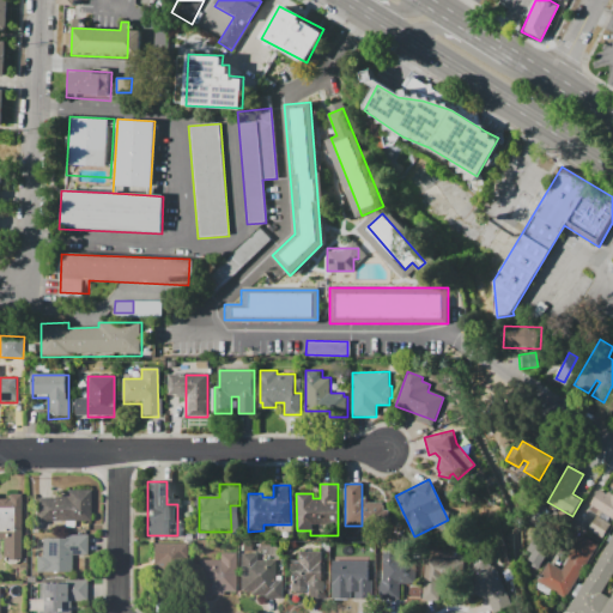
[(590,509),(593,505),(590,504),(600,490),(607,493),(608,491),(612,493),(612,517),(604,511),(601,515),(590,509)]
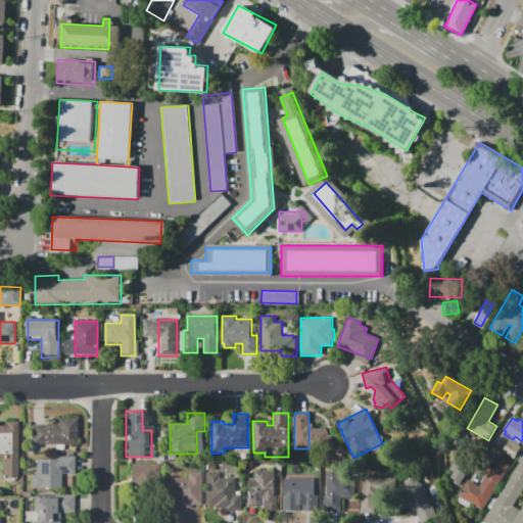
[(32,445),(32,425),(55,425),(55,419),(77,419),(77,445),(32,445)]
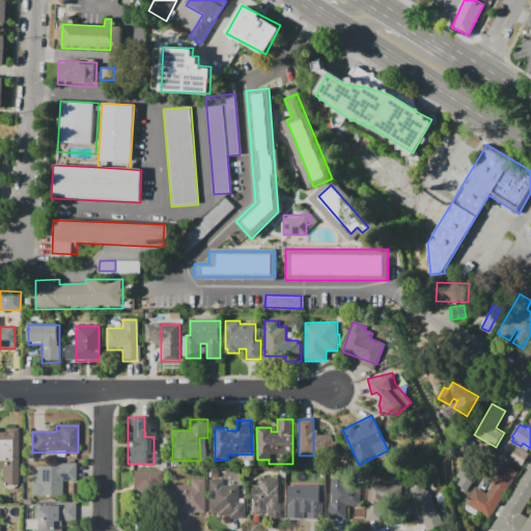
[(16,428),(16,480),(1,480),(1,462),(0,462),(0,434),(5,434),(5,428),(16,428)]
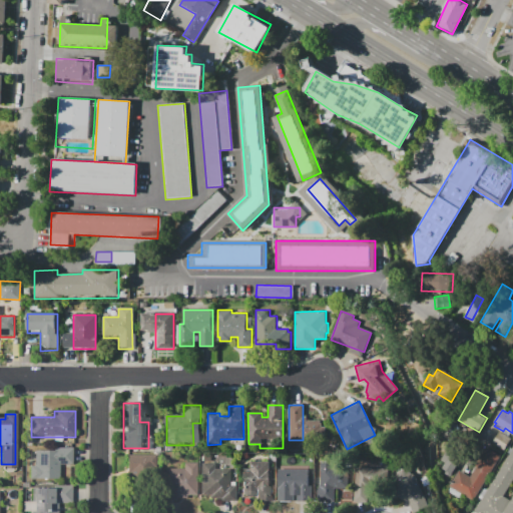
[(493,442),(499,431),(512,439),(506,450),(493,442)]
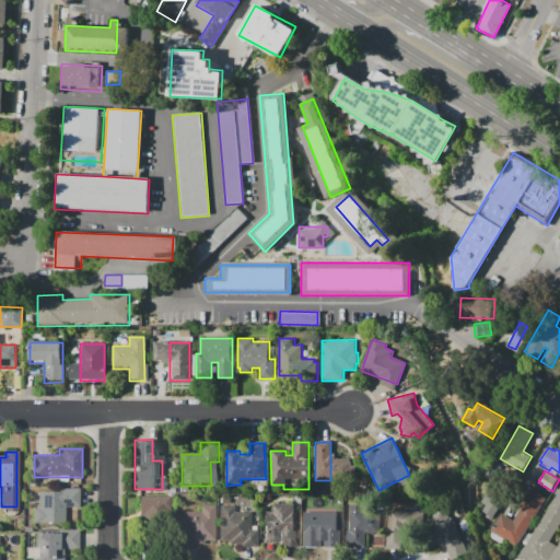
[(546,497),(517,546),(492,531),(502,513),(514,521),(520,510),(517,509),(531,488),(546,497)]
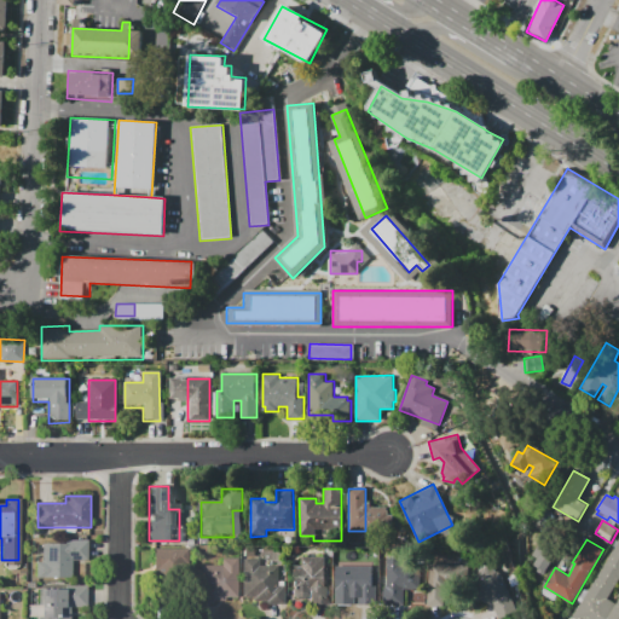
[(42,545),(62,545),(62,541),(86,541),(86,561),(70,561),(70,580),(42,579),(42,545)]
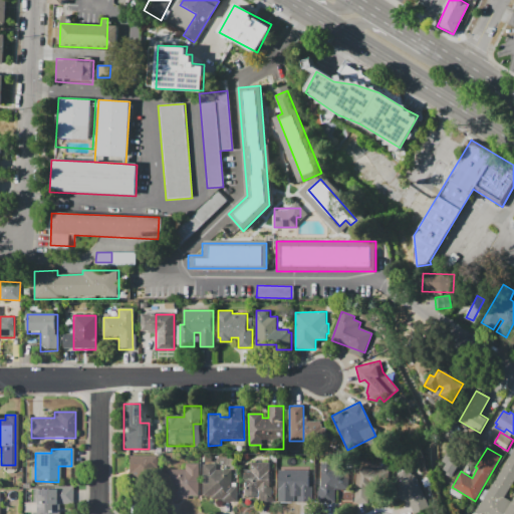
[(513,450),(513,479),(503,497),(509,501),(500,513),(480,513),(476,511),(513,450)]
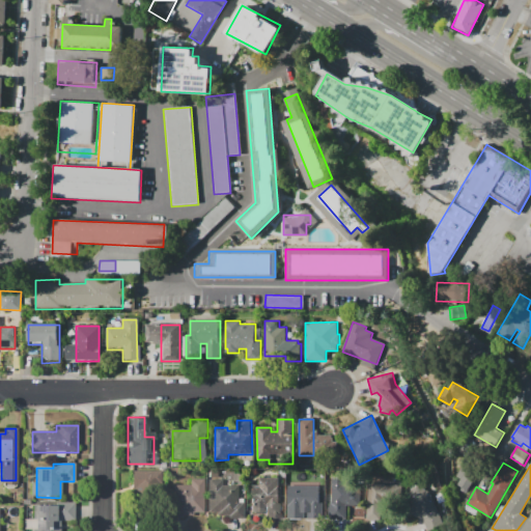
[(131,471),(160,471),(160,484),(148,484),(148,514),(131,514),(131,471)]
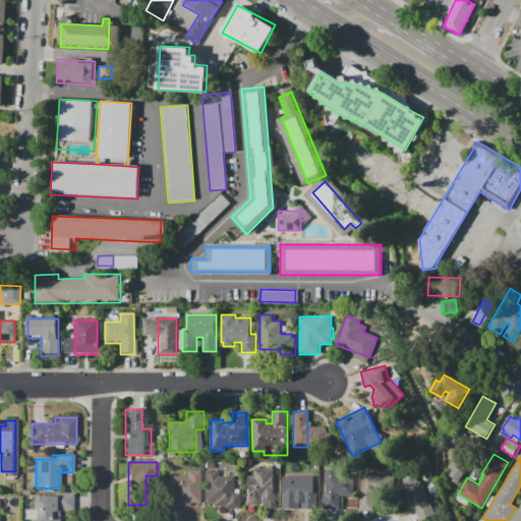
[(419,520),(421,520),(433,514),(421,483),(416,481),(416,471),(407,467),(400,485),(402,506),(413,510),(419,520)]
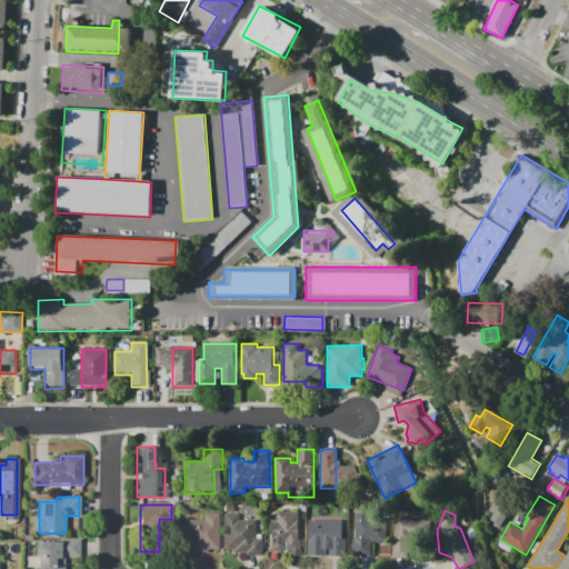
[(222,513),(237,513),(237,521),(252,521),(252,542),(260,542),(260,556),(222,556),(222,513)]
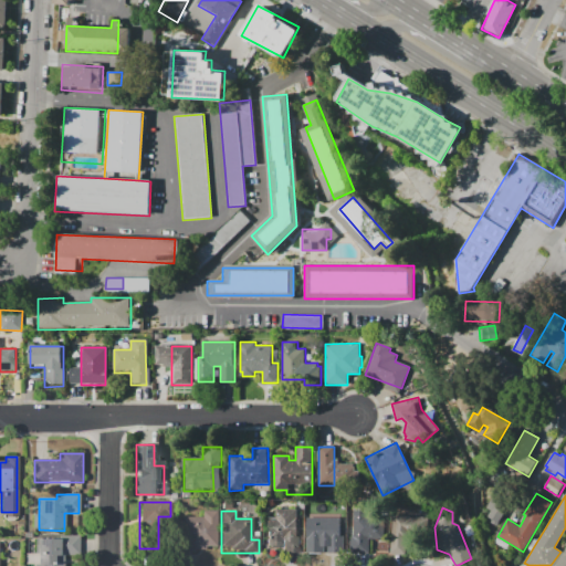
[(296,511),(297,553),(282,553),(282,538),(275,538),(275,533),(268,534),(268,517),(275,517),(275,511),(296,511)]
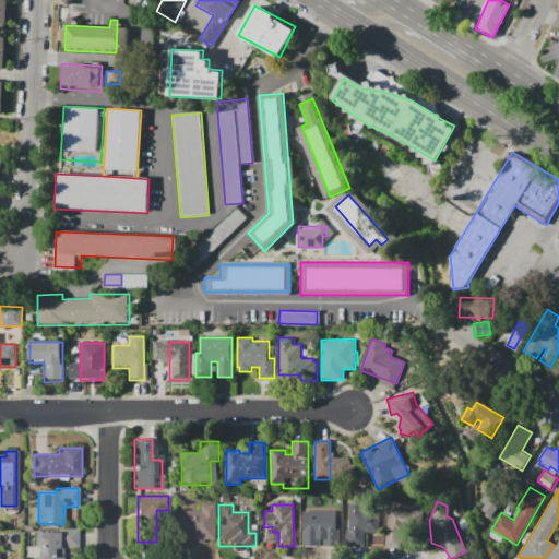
[(349,504),(369,504),(370,533),(366,533),(366,546),(345,546),(345,530),(349,530),(349,504)]
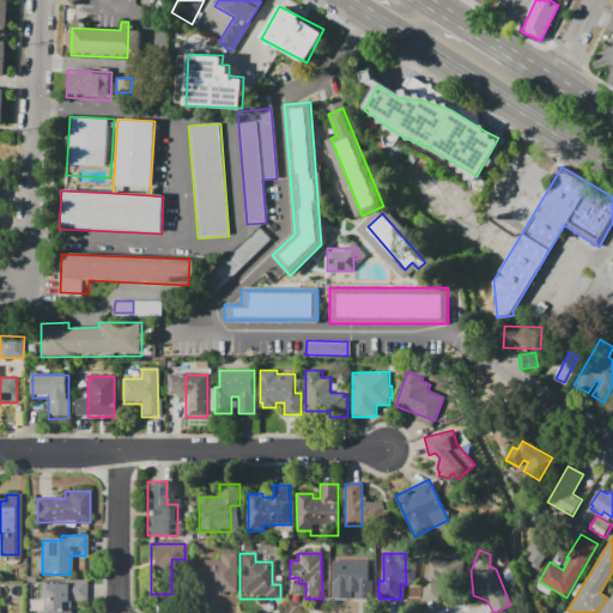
[(234,554),(235,596),(200,596),(200,560),(219,560),(219,554),(234,554)]
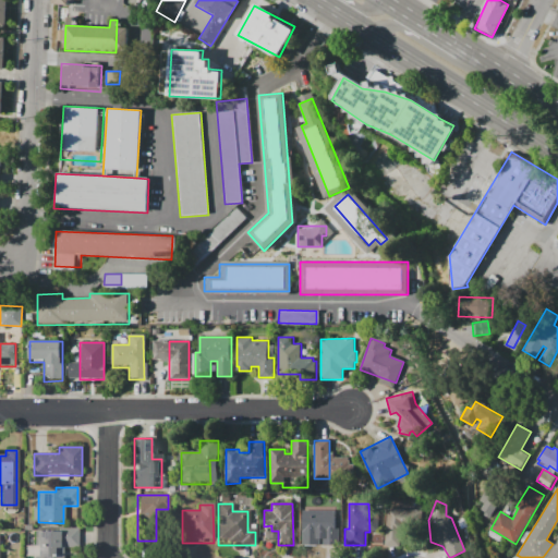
[(388,508),(386,546),(400,546),(401,528),(420,529),(421,509),(388,508)]
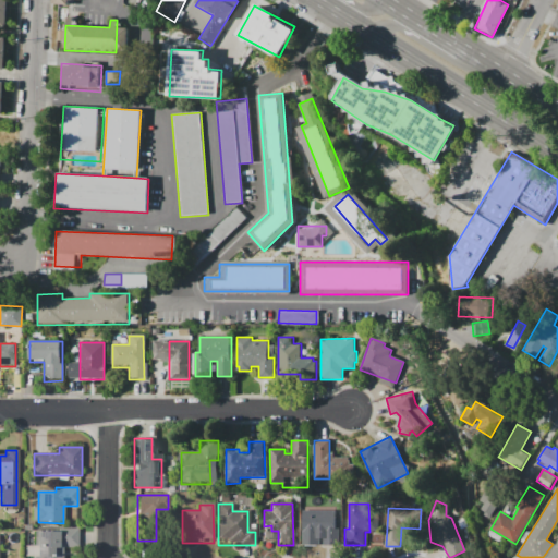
[(302,511),(335,511),(335,545),(323,545),(323,533),(302,534),(302,511)]
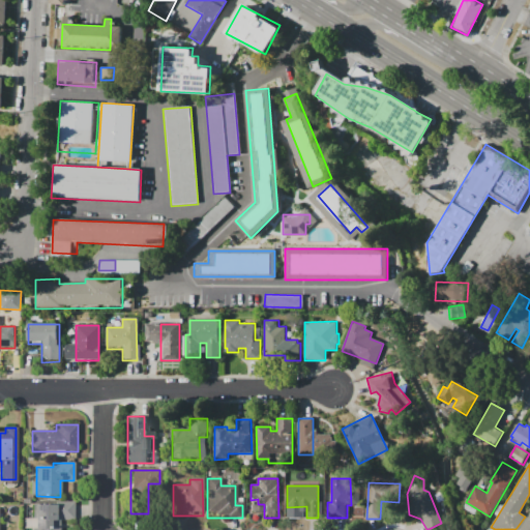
[(33,529),(33,505),(55,505),(55,502),(74,502),(74,521),(58,521),(58,529),(33,529)]
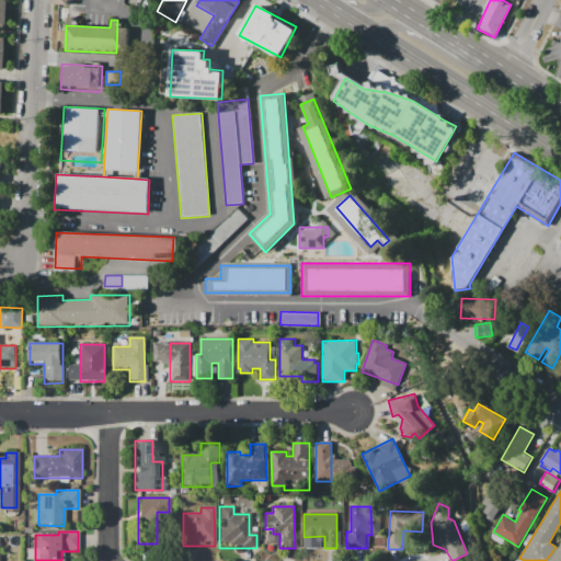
[(549,560),(560,544),(560,560),(549,560)]
